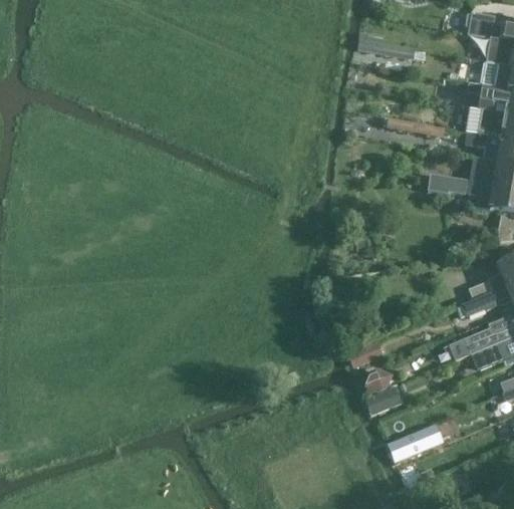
[(468,27),(467,33),(513,40),(513,26),(493,23),(494,15),(492,15),(492,16),(473,13),(473,12),(471,11),(471,12),(466,14),(465,24),(468,27)]
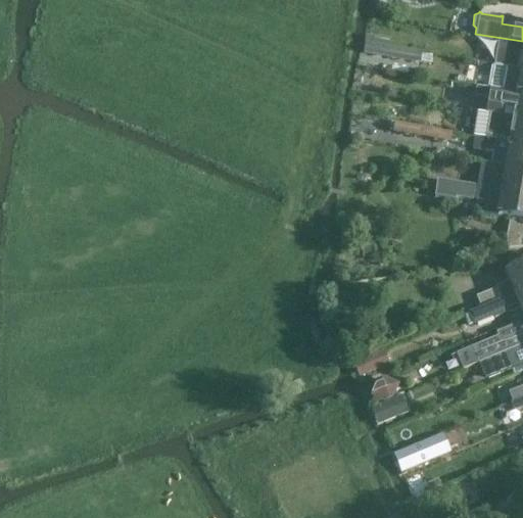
[(522,65),(522,41),(475,34),(473,47),(495,51),(522,56),(521,65),(522,65)]
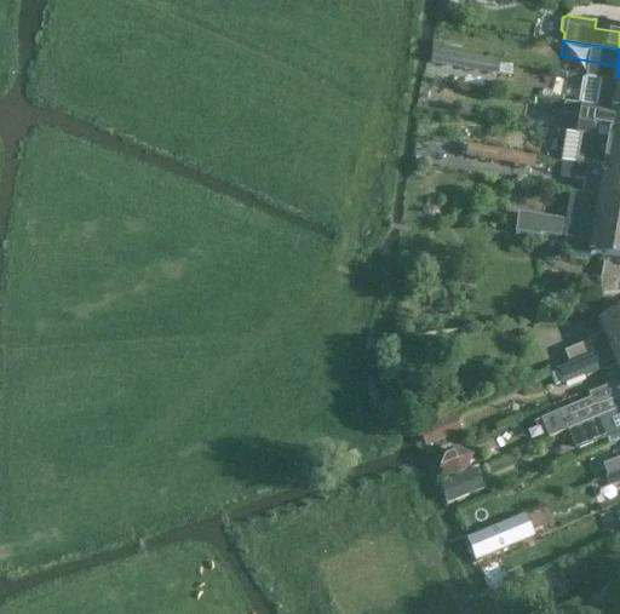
[(431,45),(429,58),(498,70),(500,57),(431,45)]
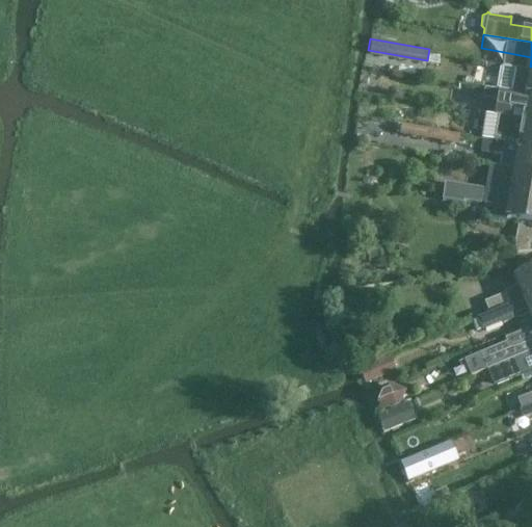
[(531,93),(531,67),(530,67),(501,62),(497,87),(526,93),(531,93)]
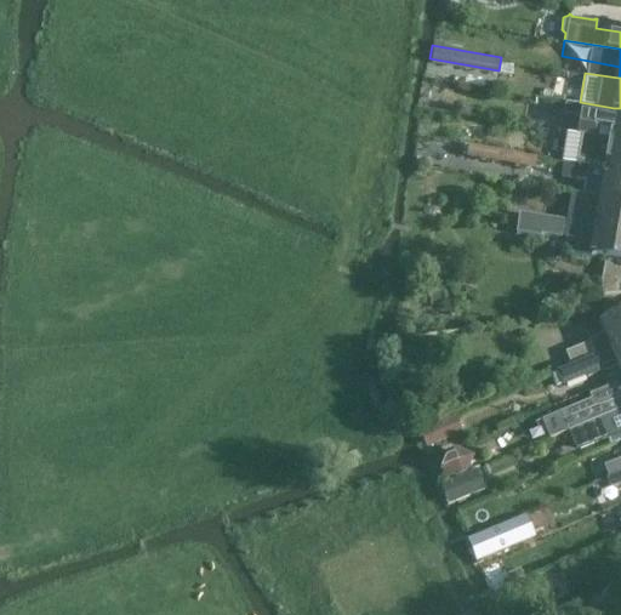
[(463,75),(462,80),(496,86),(497,79),(484,77),(484,79),(463,75)]
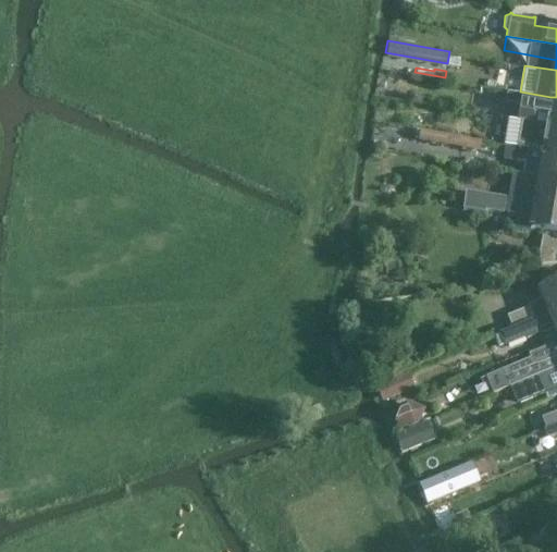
[(556,124),(556,97),(551,97),(520,92),(507,89),(505,100),(520,102),(517,118),(535,121),(536,109),(547,111),(545,122),(556,124)]
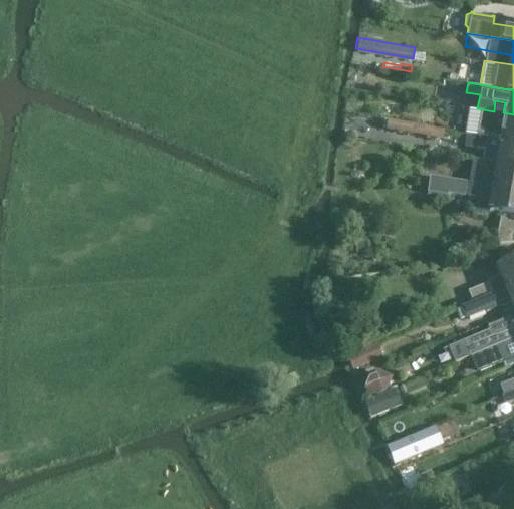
[(380,83),(379,89),(395,91),(396,86),(380,83)]
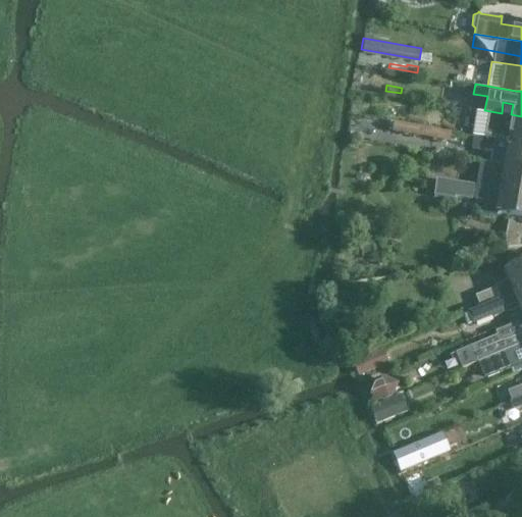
[(521,116),(511,114),(502,113),(484,110),(476,109),(472,133),(508,139),(521,141),(521,116)]
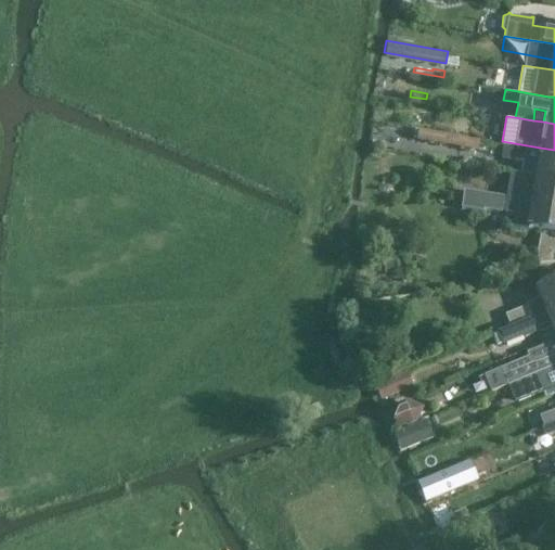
[(479,139),(418,127),(417,137),(478,148),(479,139)]
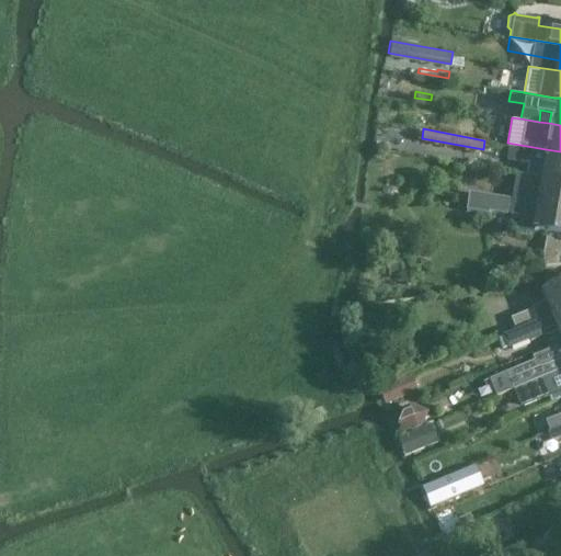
[(376,138),(375,146),(387,148),(388,140),(376,138)]
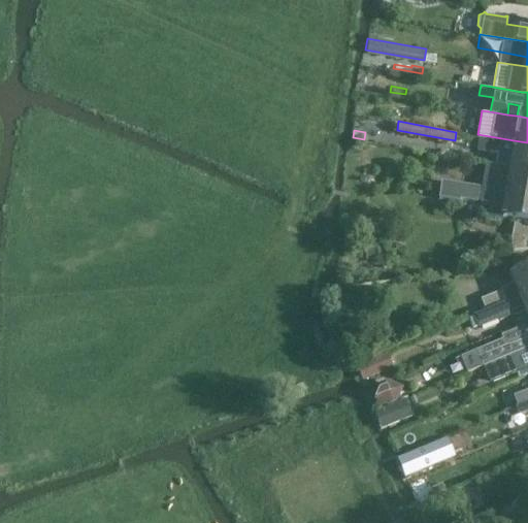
[(527,167),(527,142),(514,140),(477,134),(477,135),(479,135),(476,146),(498,150),(496,162),(509,165),(527,167)]
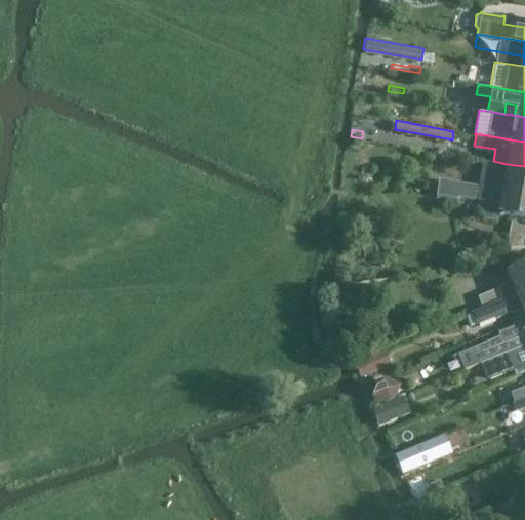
[(524,166),(507,164),(493,161),(492,161),(484,159),(479,184),(502,188),(524,192),(524,166)]
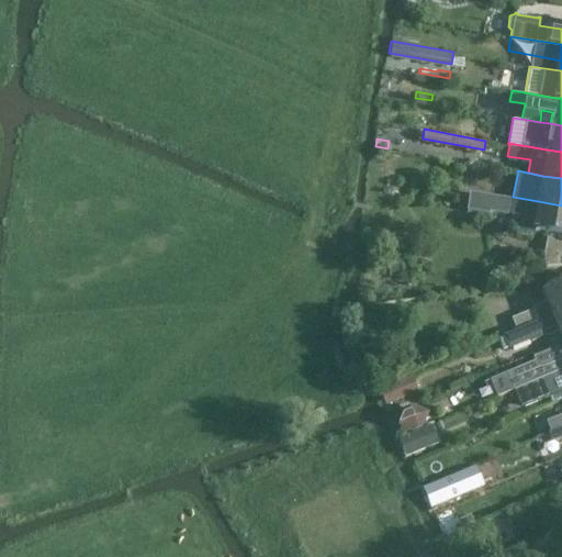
[(508,212),(510,197),(492,195),(470,191),(467,209),(489,212),(490,210),(508,212)]
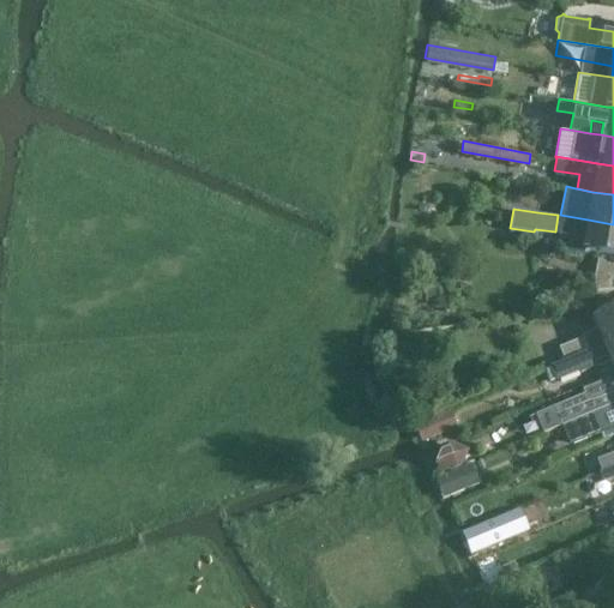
[(613,253),(613,224),(588,220),(560,215),(558,232),(569,234),(566,251),(583,253),(583,248),(599,252),(613,253)]
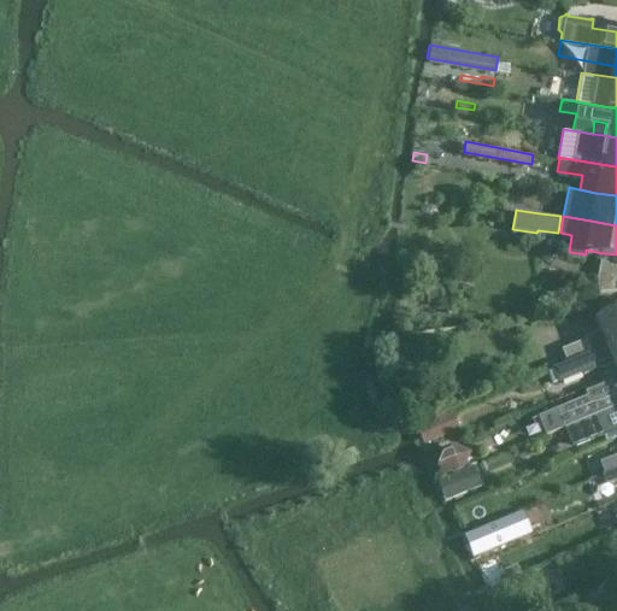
[(616,254),(601,253),(597,277),(597,288),(616,287),(616,254)]
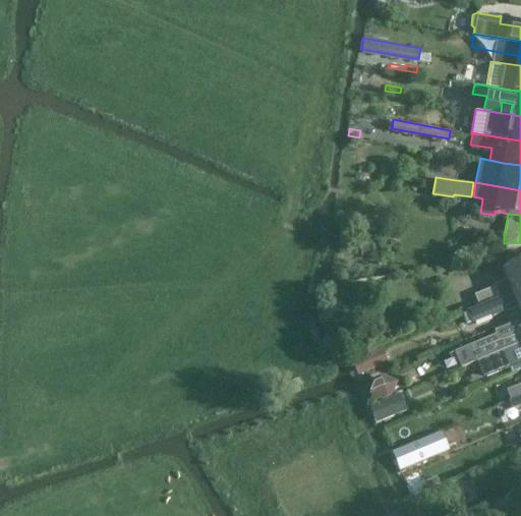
[(512,290),(520,286),(520,259),(502,267),(506,278),(494,283),(495,283),(474,291),(479,304),(512,290)]
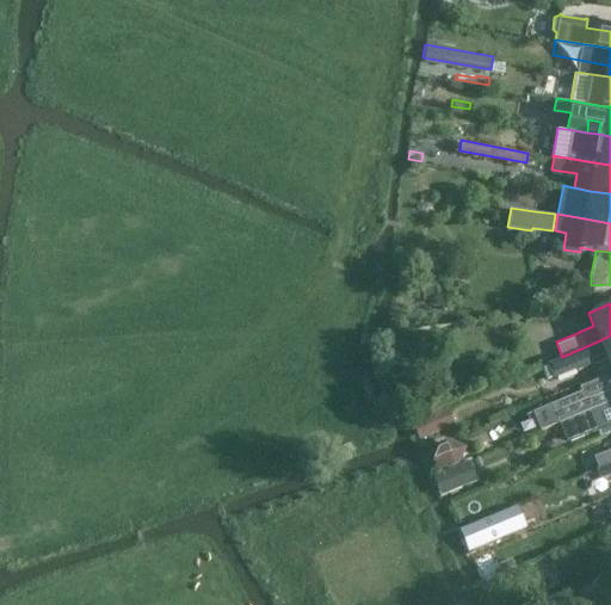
[(610,335),(600,340),(562,357),(548,363),(553,374),(575,364),(576,366),(605,355),(610,368),(610,366),(610,335)]
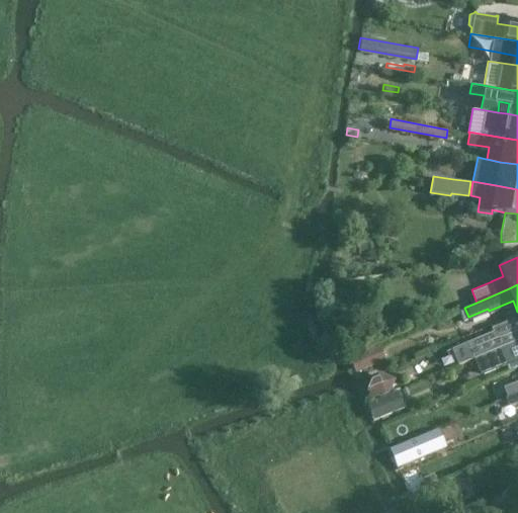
[(517,337),(517,311),(517,312),(491,323),(493,330),(470,339),(478,354),(517,337)]
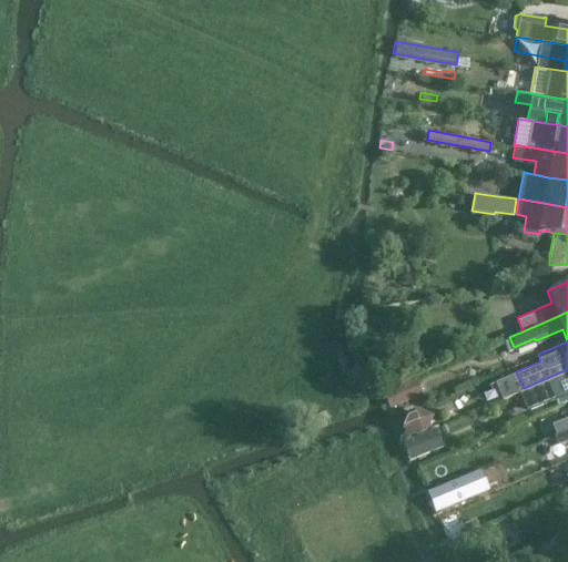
[(567,369),(524,388),(530,406),(556,395),(559,401),(567,397),(567,369)]
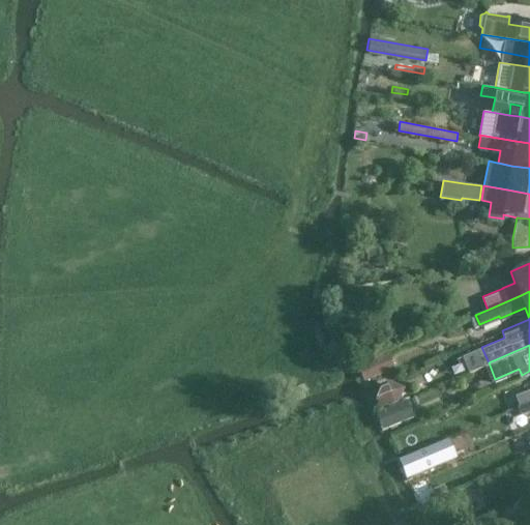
[(357,365),(363,380),(394,367),(388,351),(357,365)]
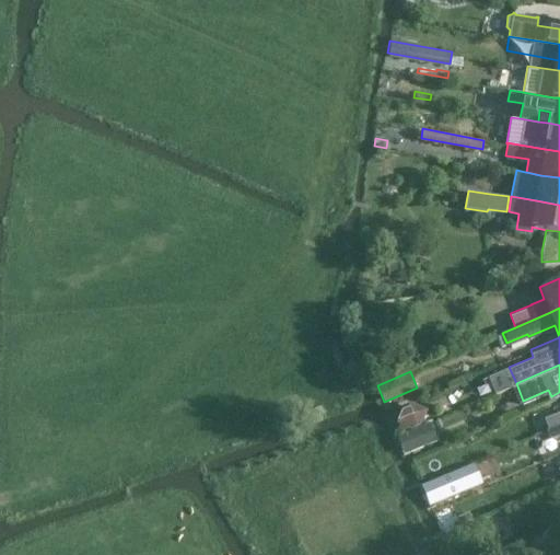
[(408,427),(411,428),(419,424),(426,409),(415,406),(400,412),(397,423),(400,424),(399,426),(407,429),(408,427)]
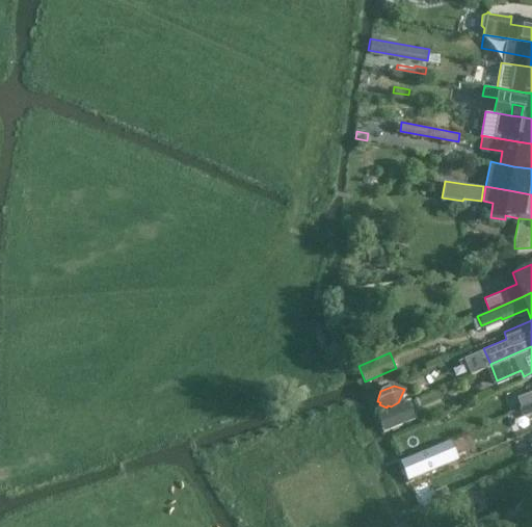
[(531,389),(517,395),(522,405),(531,400),(531,389)]
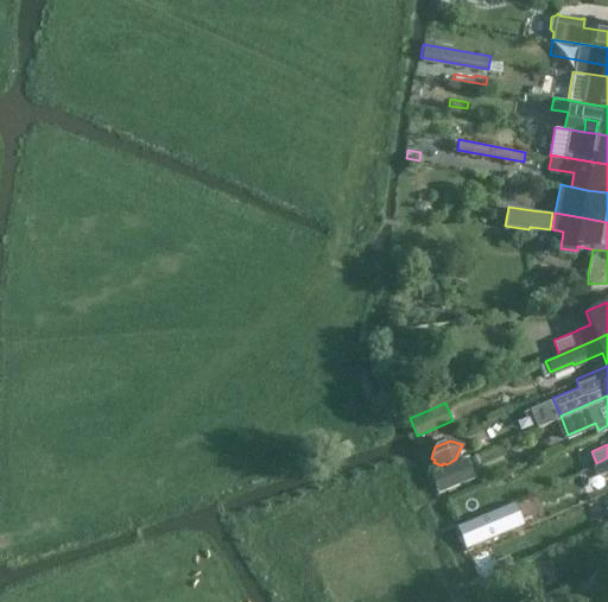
[(607,457),(596,463),(595,463),(599,474),(607,469),(607,457)]
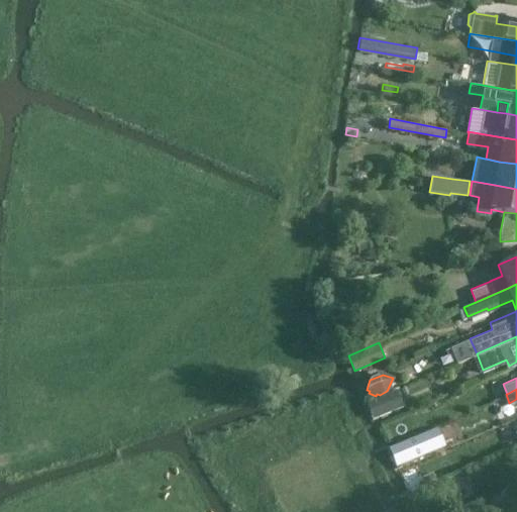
[(396,390),(365,403),(371,417),(402,404),(396,390)]
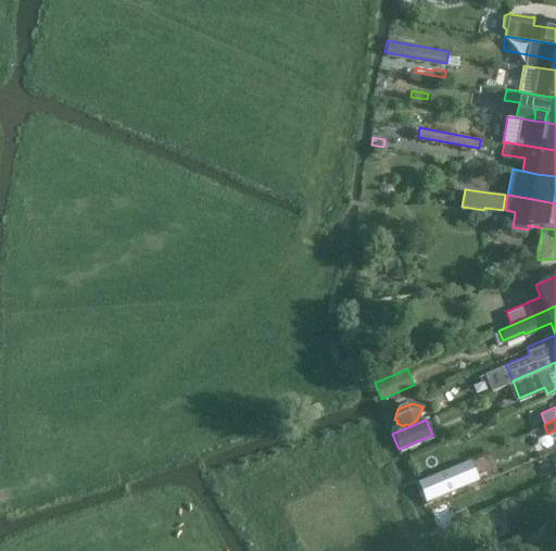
[(421,478),(425,486),(431,501),(472,485),(463,461),(421,478)]
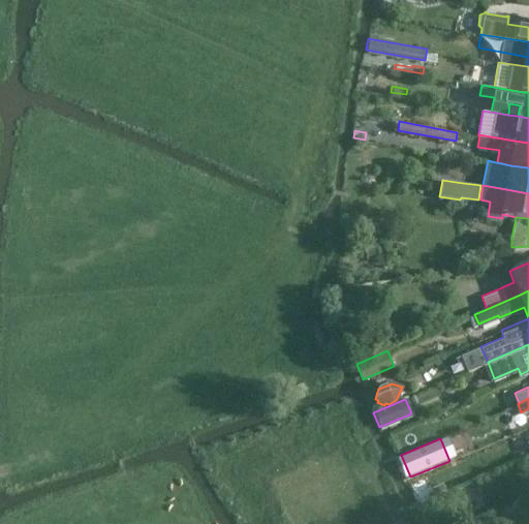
[(442,481),(431,486),(435,496),(447,491),(442,481)]
